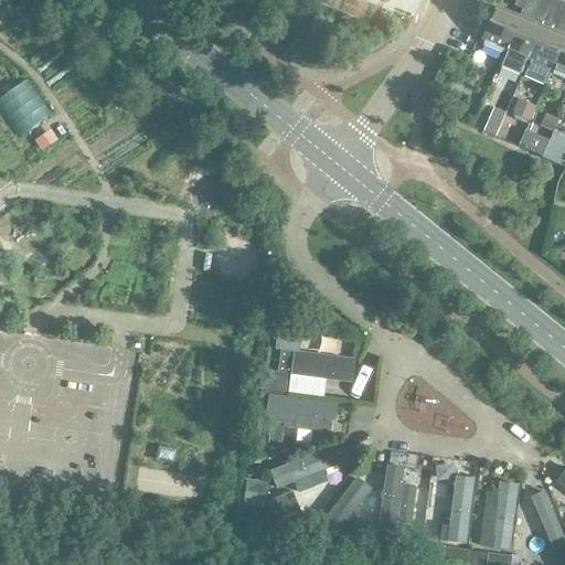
[(522,11),(526,0),(516,0),(513,8),(522,11)]
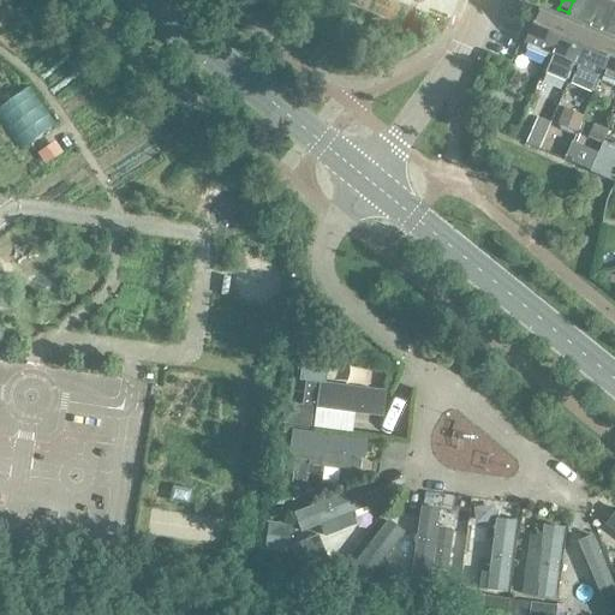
[(548,60),(565,19),(538,7),(521,48),(548,60)]
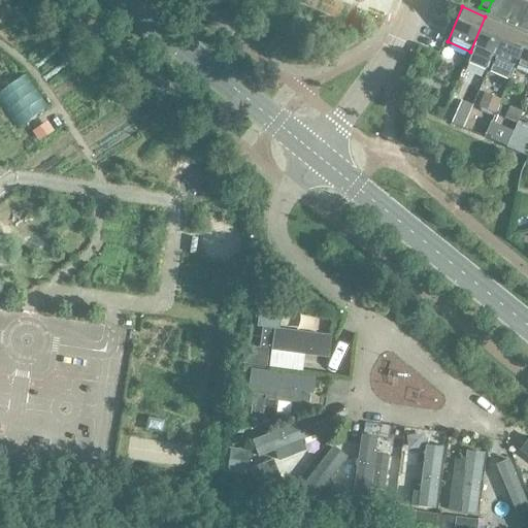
[(13,12),(0,21),(0,56),(3,54),(34,102),(43,96),(23,63),(38,53),(13,12)]
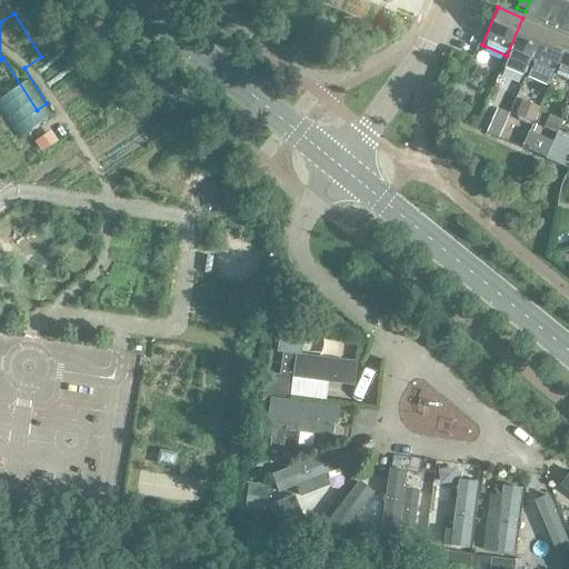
[(522,18),(507,56),(502,68),(525,77),(546,28),(522,18)]
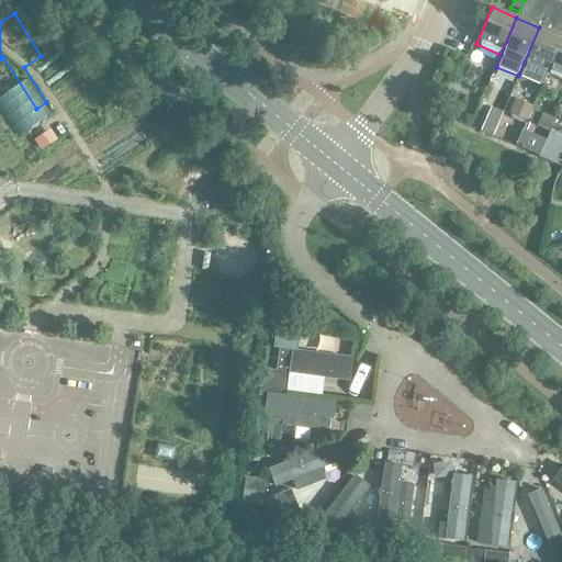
[(561,36),(539,27),(518,76),(541,86),(547,75),(561,37),(561,36)]
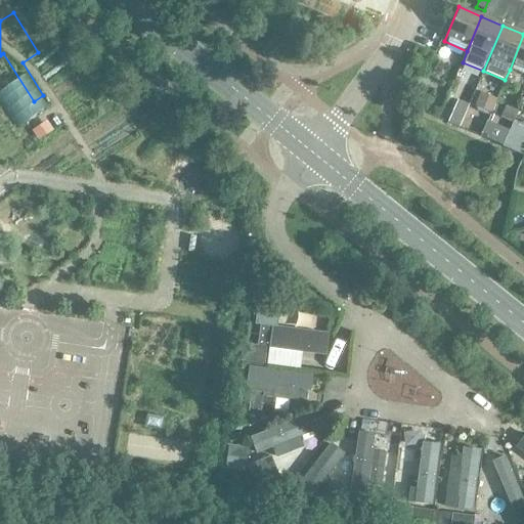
[(523,75),(523,35),(510,70),(523,75)]
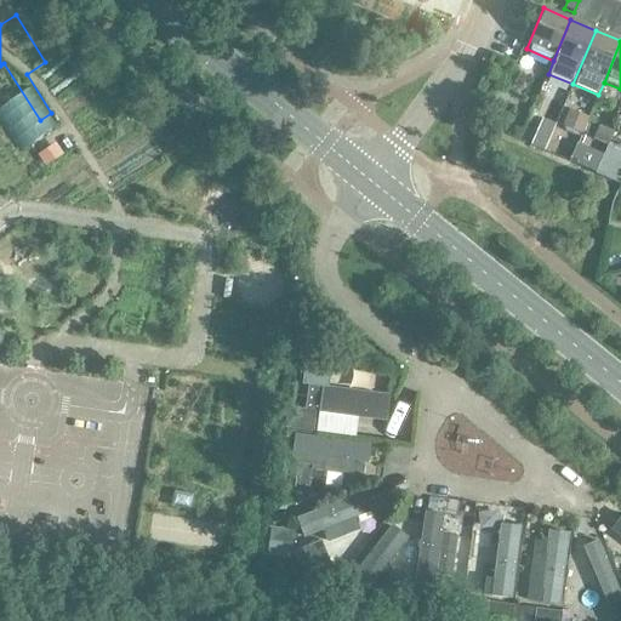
[(569,161),(597,172),(604,155),(577,144),(569,161)]
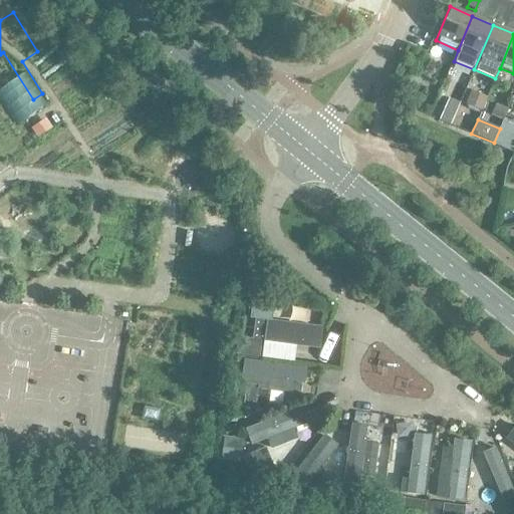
[(49,130),(45,121),(34,129),(39,137),(49,130)]
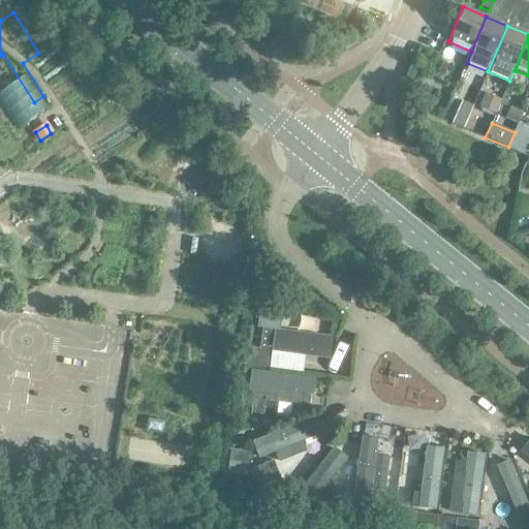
[(260,310),(258,328),(278,330),(280,312),(260,310)]
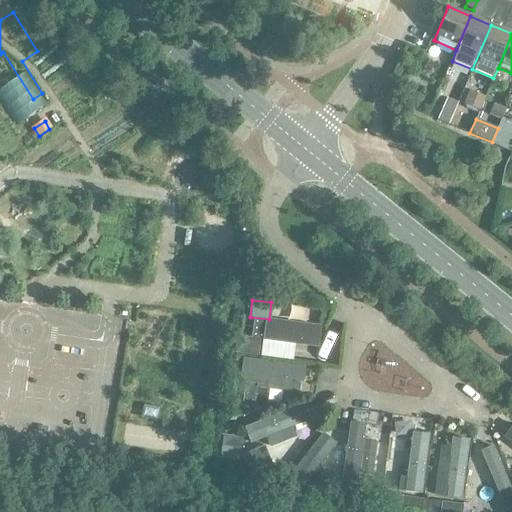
[(266,319),(254,318),(251,339),(263,340),(266,319)]
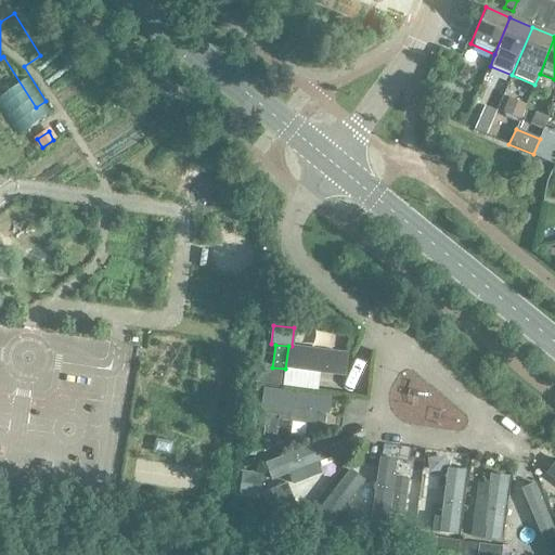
[(285,369),(345,376),(348,353),(288,346),(285,369)]
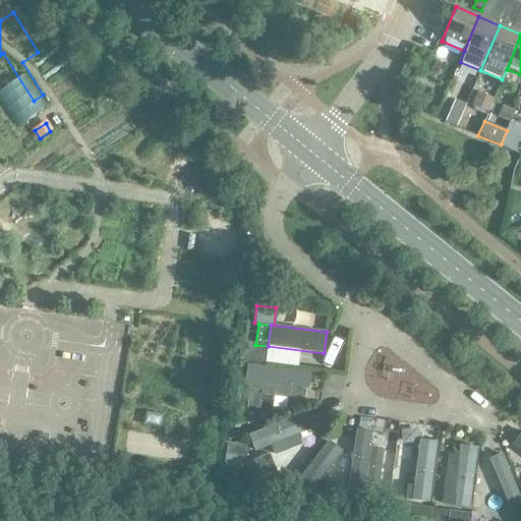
[(135,344),(134,328),(121,329),(122,345),(135,344)]
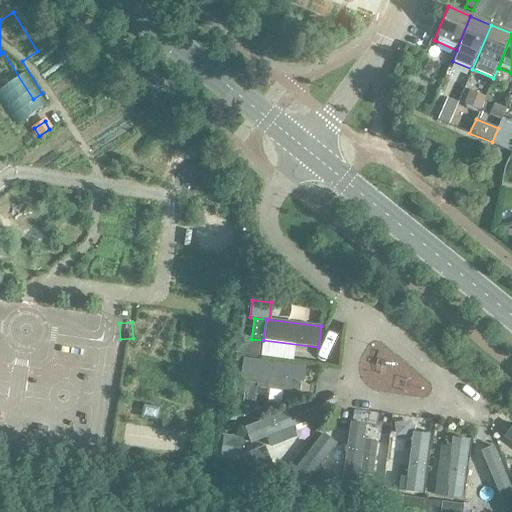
[(236,354),(261,357),(263,341),(251,339),(238,337),(236,354)]
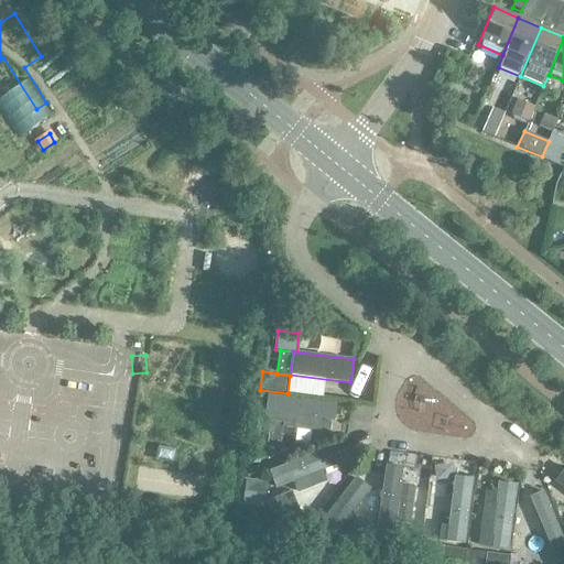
[(296,430),(311,432),(311,429),(316,429),(317,419),(321,420),(334,422),(336,405),(268,396),(264,421),(270,422),(283,424),(285,424),(284,427),(296,430)]
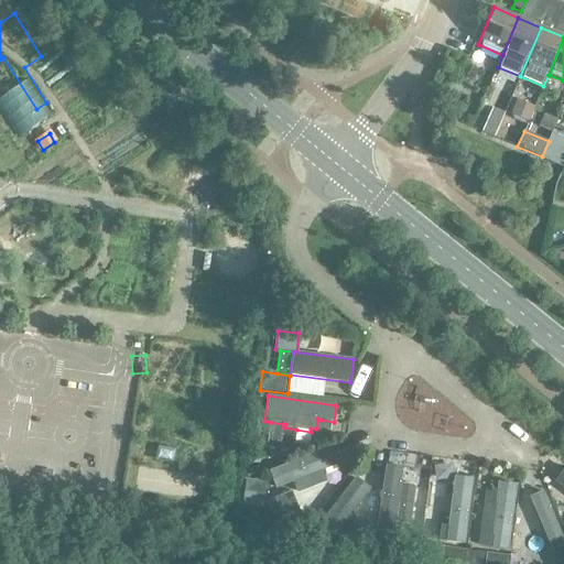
[(332,423),(321,421),(320,430),(331,432),(332,423)]
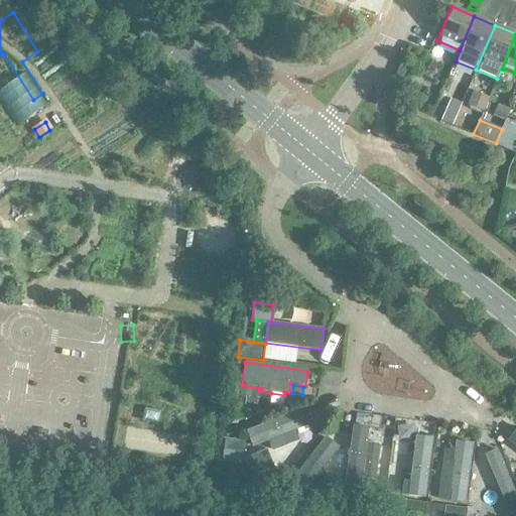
[(244,407),(256,409),(259,388),(247,386),(244,407)]
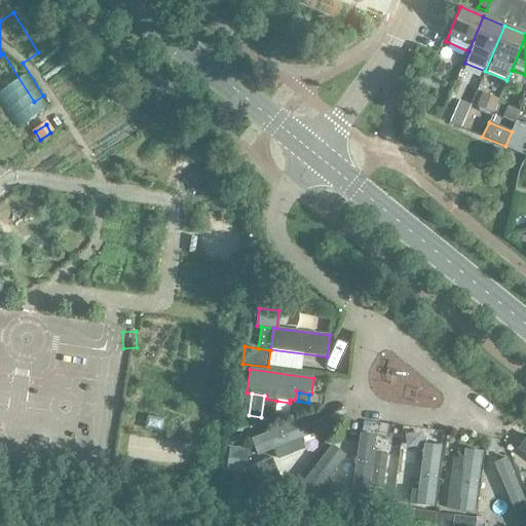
[(314,433),(308,418),(252,440),(257,455),(273,449),(277,459),(303,449),(300,439),(314,433)]
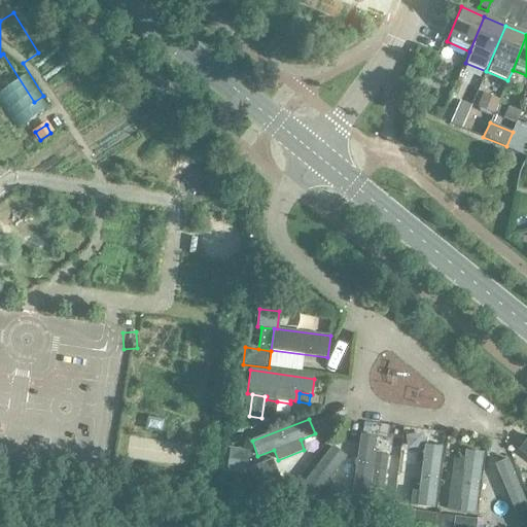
[(361,435),(351,495),(367,497),(369,487),(382,489),(387,454),(374,452),(376,437),(361,435)]
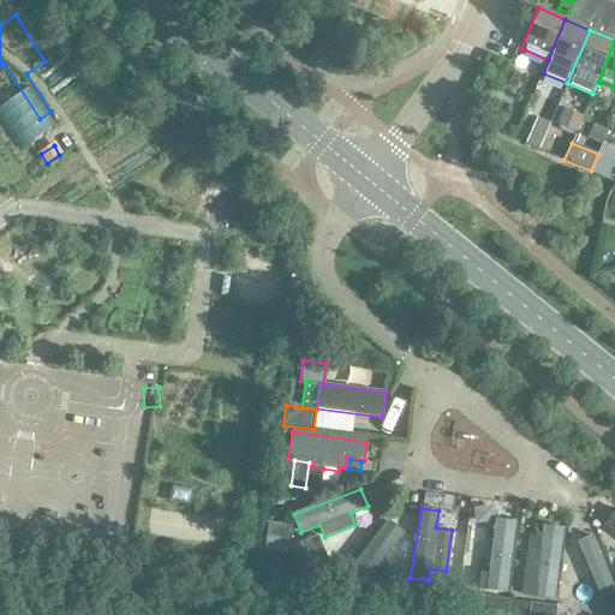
[(614,512),(604,526),(614,533),(614,512)]
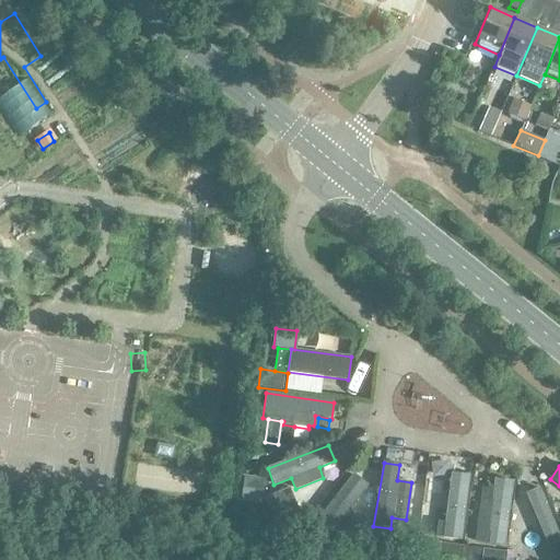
[(452,471),(443,537),(463,539),(470,474),(452,471)]
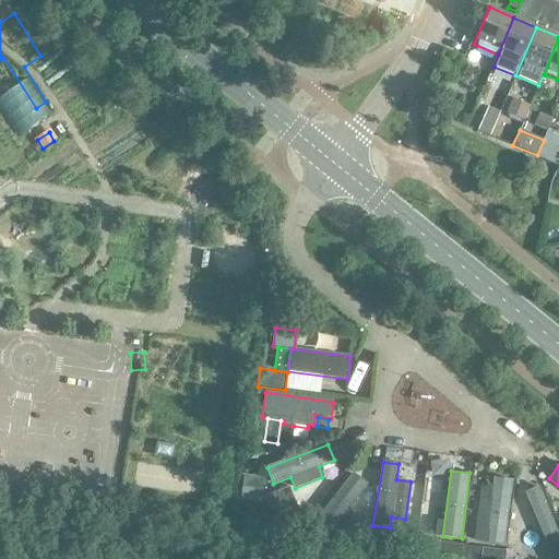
[(349,508),(367,485),(351,472),(310,525),(325,537),(342,518),(348,523),(356,513),(349,508)]
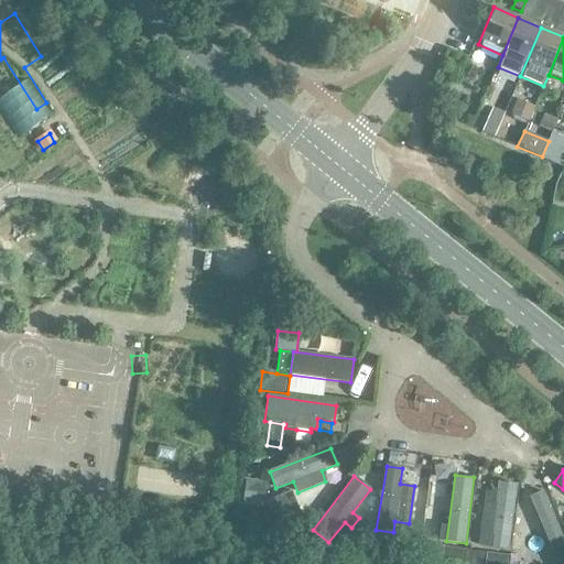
[(267,483),(247,480),(242,506),(263,508),(267,483)]
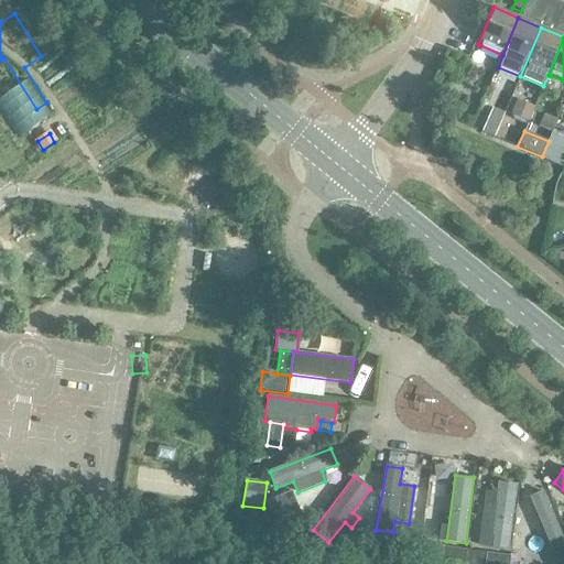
[(496,506),(485,505),(479,546),(508,551),(517,485),(498,483),(497,490),(496,506)]
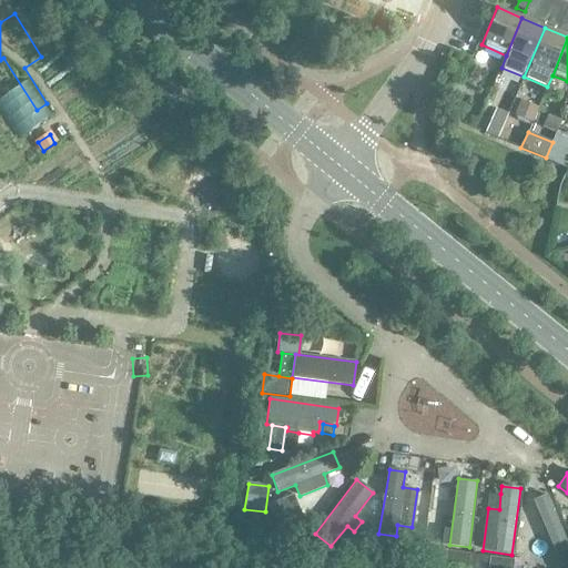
[(567,546),(567,543),(548,493),(533,498),(555,553),(567,546)]
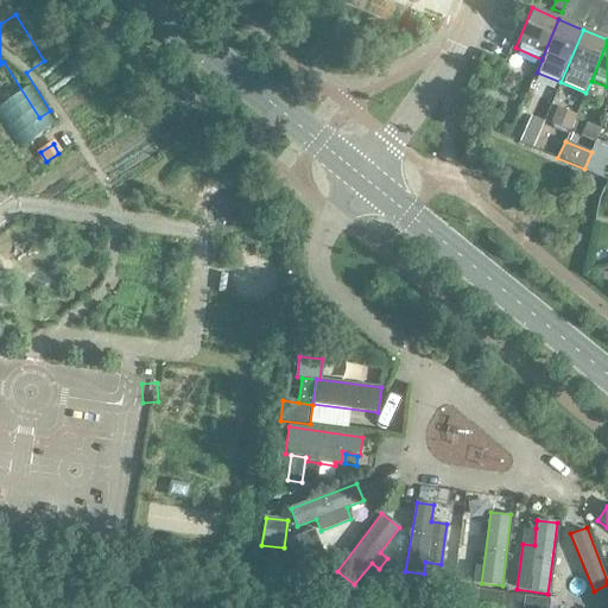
[(297,564),(310,559),(323,553),(314,530),(287,540),(297,564)]
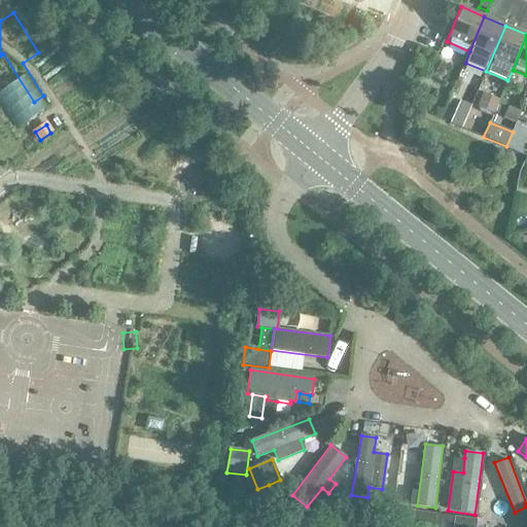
[(242,504),(253,513),(260,517),(264,514),(271,502),(255,491),(242,504)]
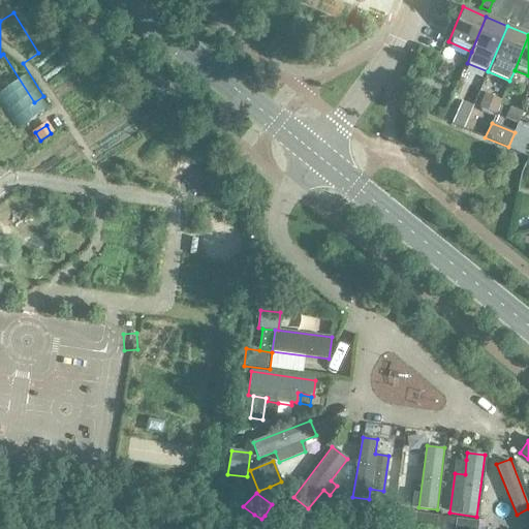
[(323,514),(345,517),(347,504),(324,501),(323,514)]
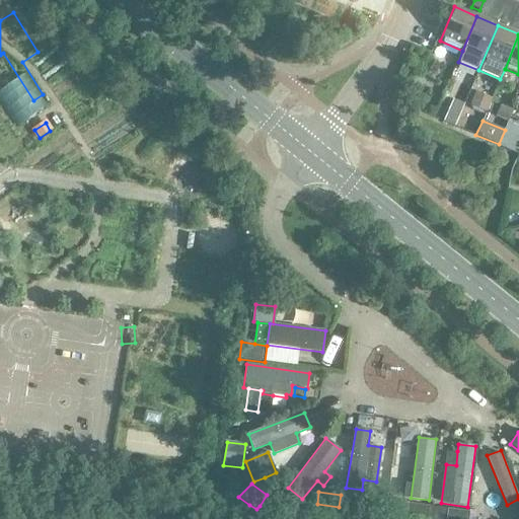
[(345,496),(343,507),(343,508),(364,511),(366,499),(345,496)]
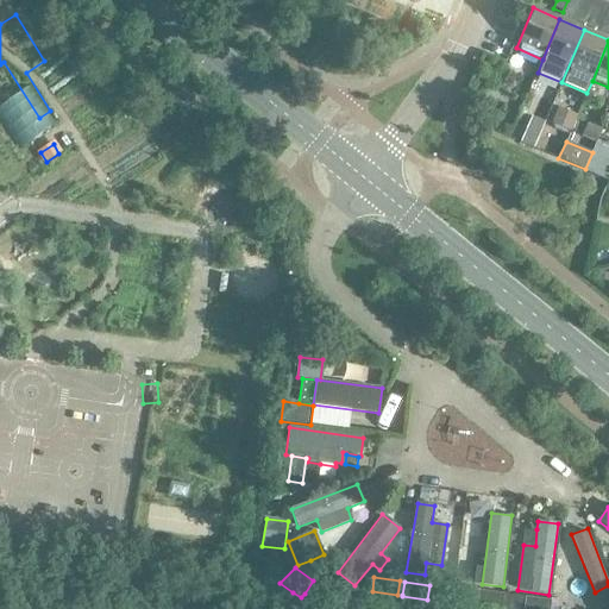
[(476,606),(498,608),(501,608),(503,595),(478,591),(476,606)]
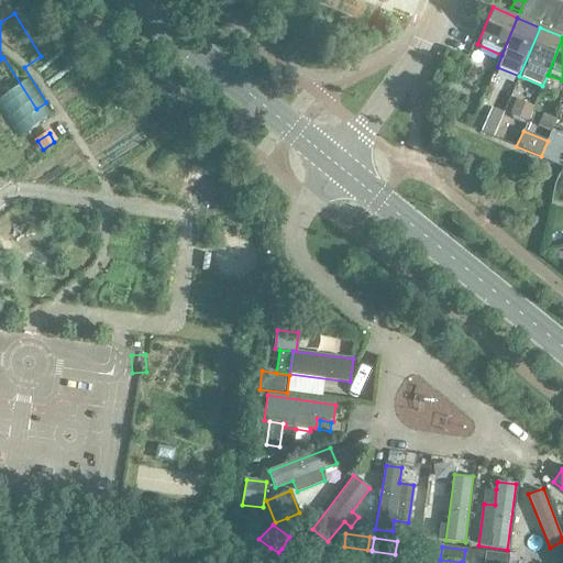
[(484,562),(507,562),(509,556),(485,553),(484,562)]
